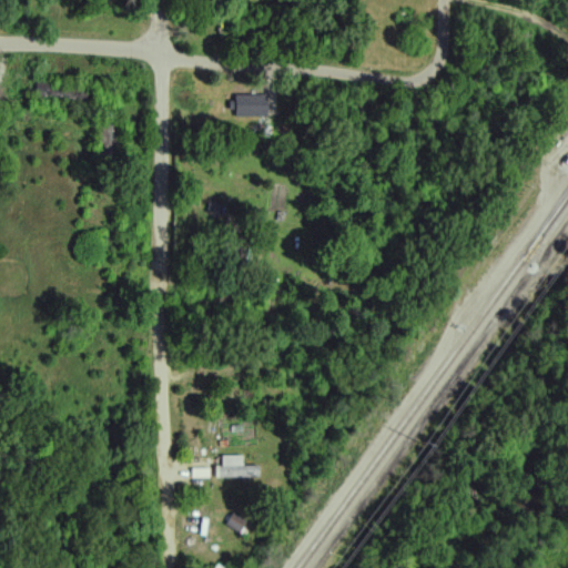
[(92,83),(34,83),(34,104),(92,104),(92,83)]
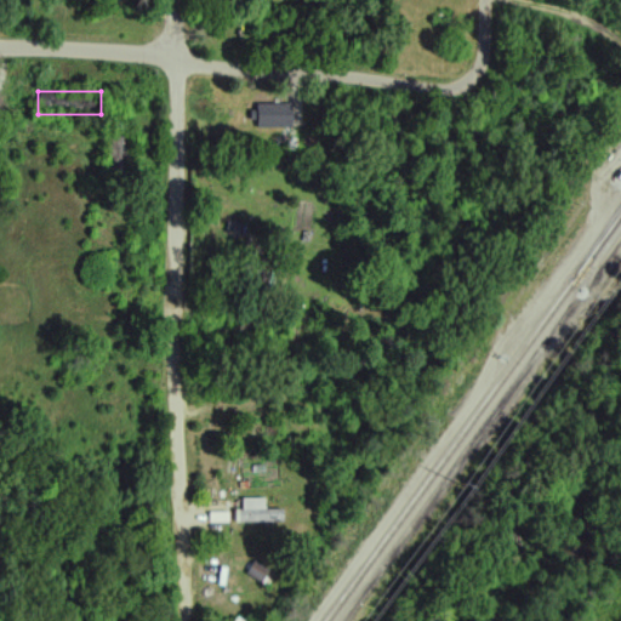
[(291,104),(256,104),(256,129),(291,129),(291,104)]
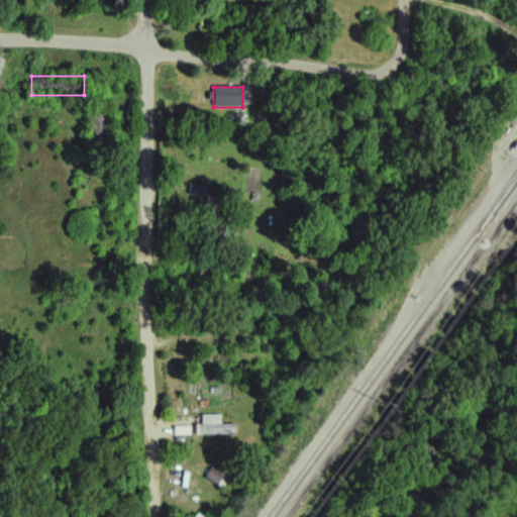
[(87,144),(110,144),(110,107),(87,107),(87,144)]
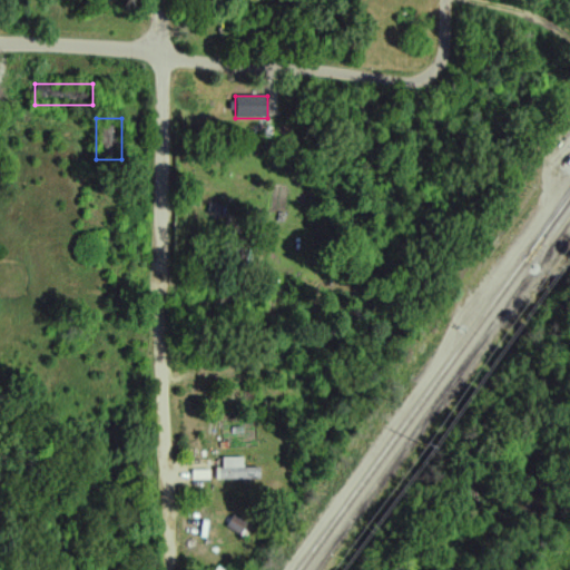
[(244,469),(244,458),(220,458),(220,480),(259,480),(259,469),(244,469)]
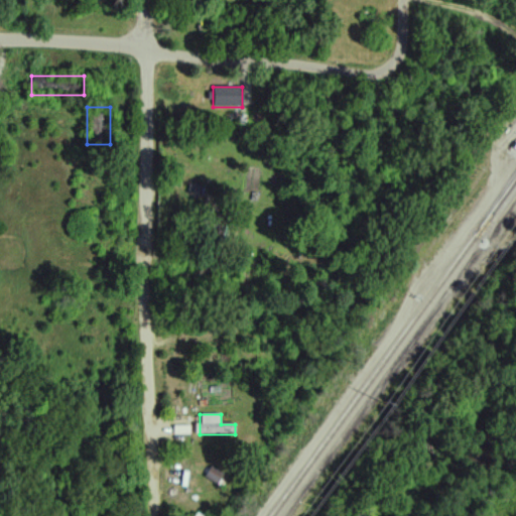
[(226,477),(212,469),(206,478),(220,486),(226,477)]
